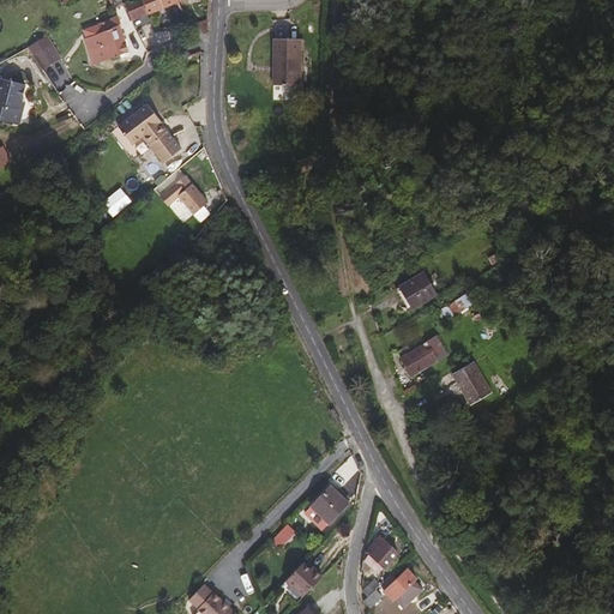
[(149,13),(143,0),(131,0),(126,2),(124,4),(130,20),(149,13)]
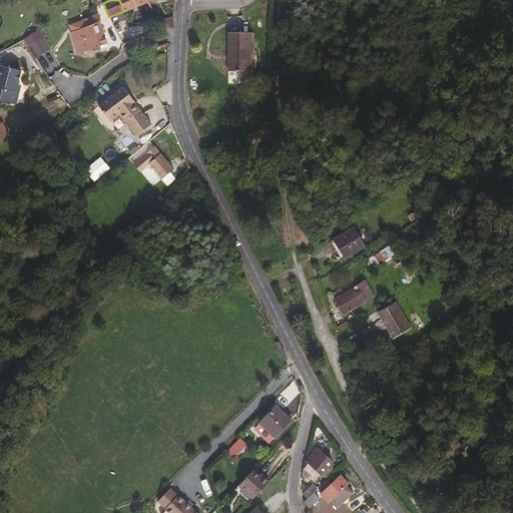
[(147,2),(146,0),(119,0),(124,11),(147,2)]
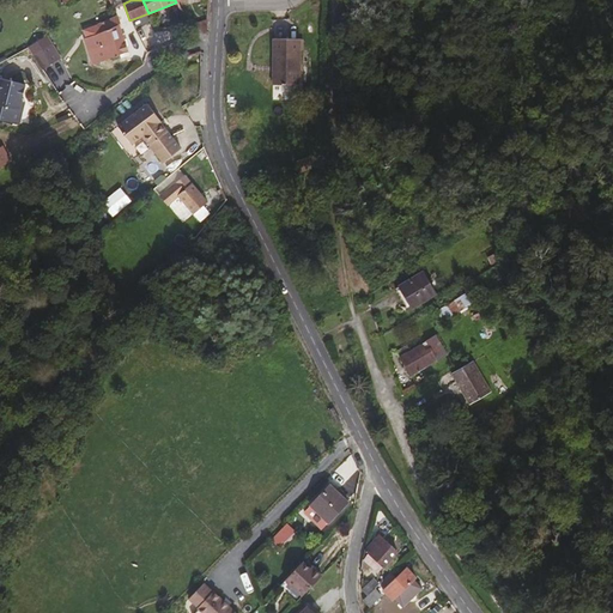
[(127,53),(119,25),(120,25),(117,18),(98,25),(99,28),(102,34),(97,35),(85,40),(93,65),(127,53)]
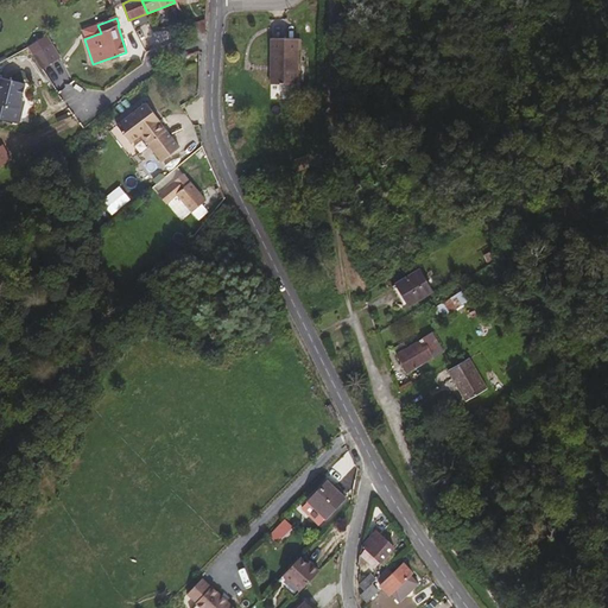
[(206,33),(206,19),(190,25),(201,35),(203,33),(206,33)]
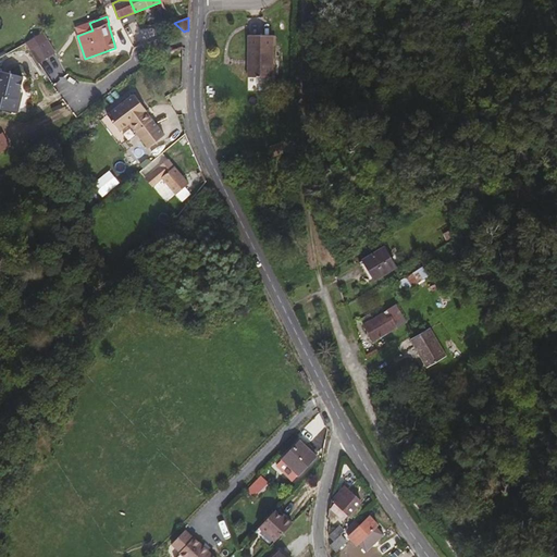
[(276,79),(281,38),(256,36),(251,77),(276,79)]
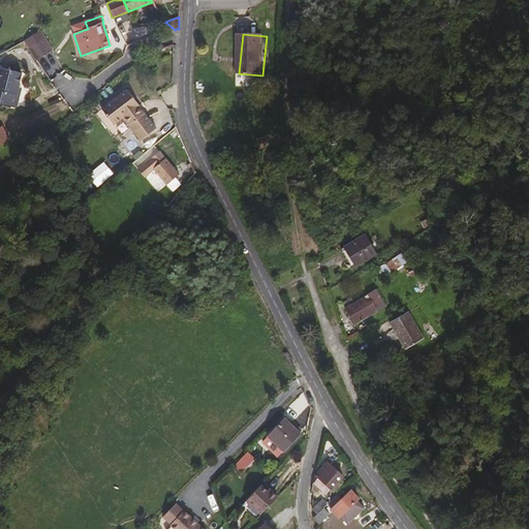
[(52,52),(43,37),(28,47),(36,60),(52,52)]
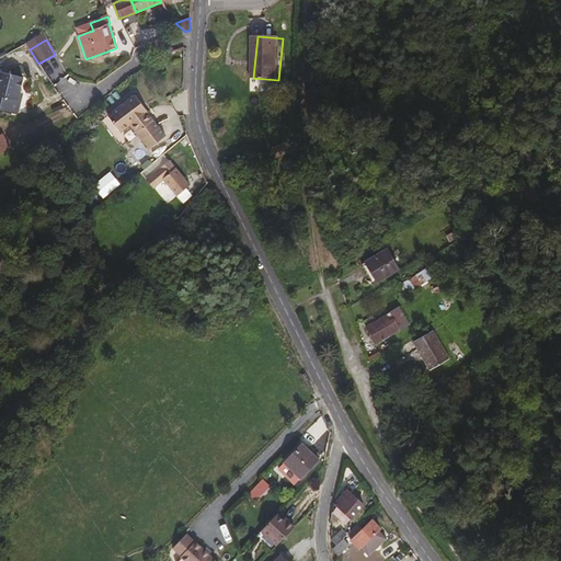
[(12,99),(19,75),(0,69),(0,109),(8,111),(12,107),(13,101),(12,99)]
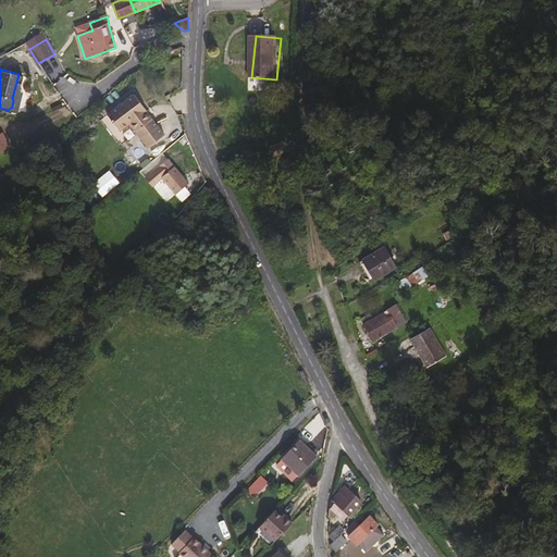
[(136,93),(109,112),(120,130),(131,122),(148,147),(164,134),(147,110),(148,110),(136,93)]
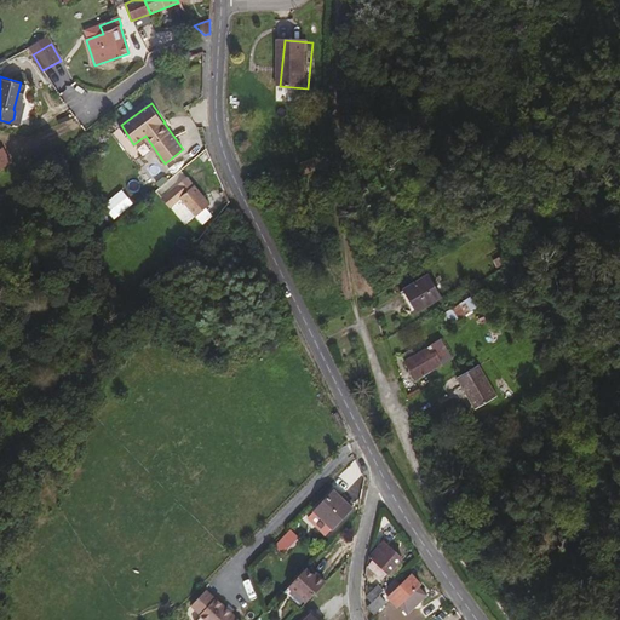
[(320,172),(316,160),(305,164),(309,174),(320,172)]
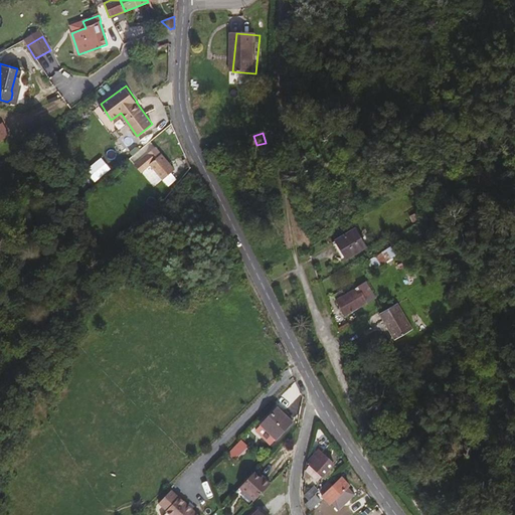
[(173,170),(153,148),(133,166),(139,173),(148,165),(162,180),(173,170)]
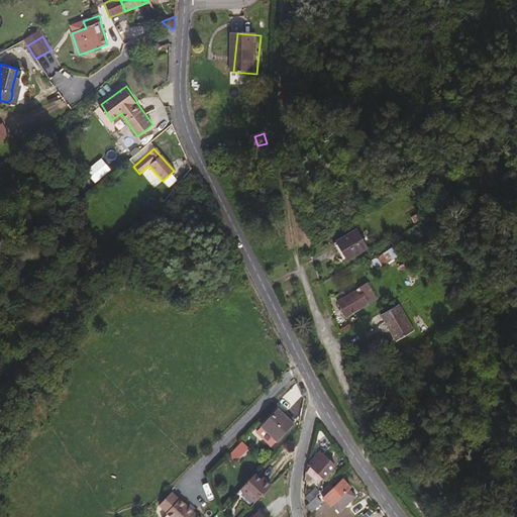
[(102,158),(86,171),(96,183),(111,170),(102,158)]
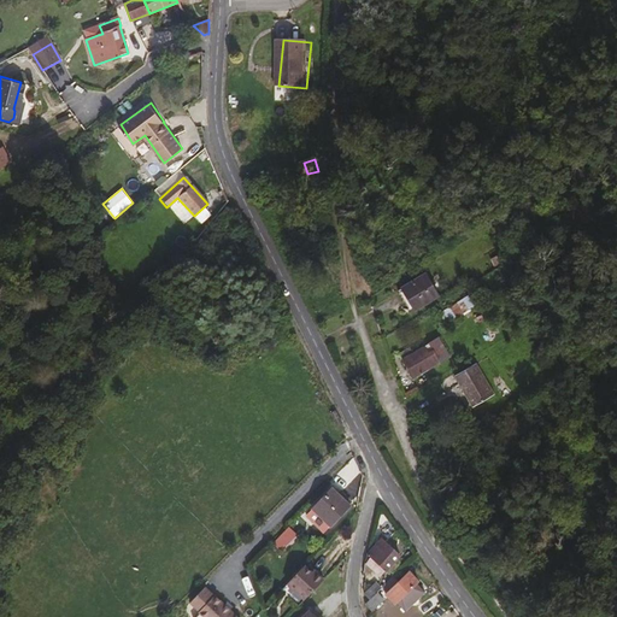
[(440,298),(427,276),(406,288),(419,310),(440,298)]
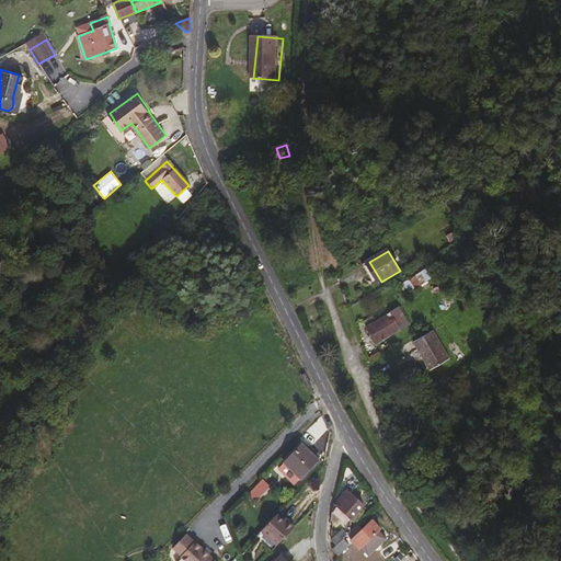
[(381,282),(369,262),(366,264),(378,284),(381,282)]
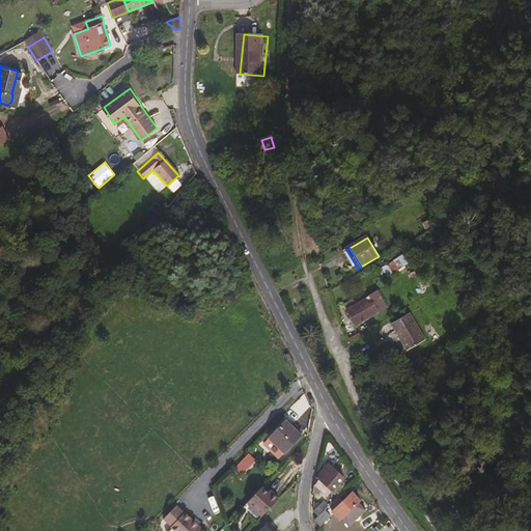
[(395,273),(402,268),(397,259),(390,264),(395,273)]
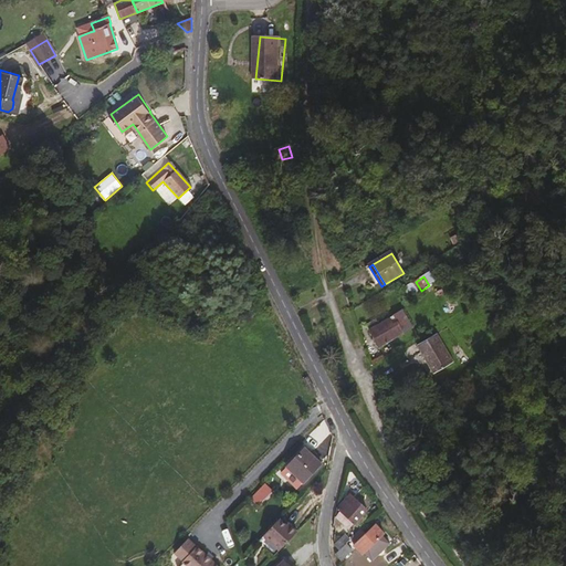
[(401,304),(392,291),(380,297),(389,311),(401,304)]
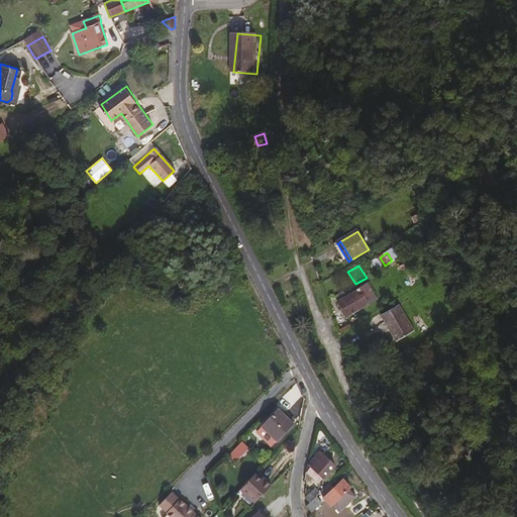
[(348,316),(380,299),(371,283),(349,295),(346,292),(337,297),(348,316)]
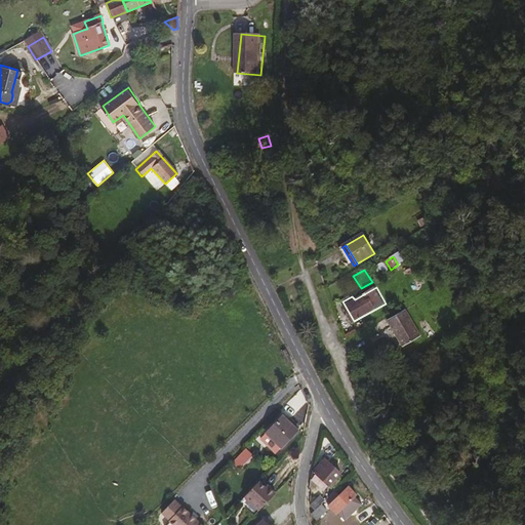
[(421,333),(408,309),(391,319),(404,344),(421,333)]
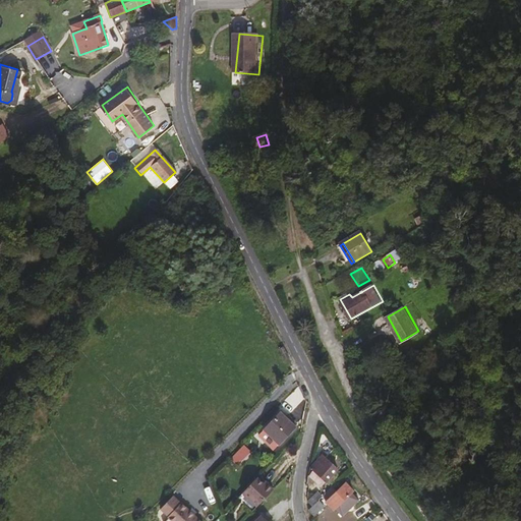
[(278,443),(293,426),(279,412),(263,428),(278,443)]
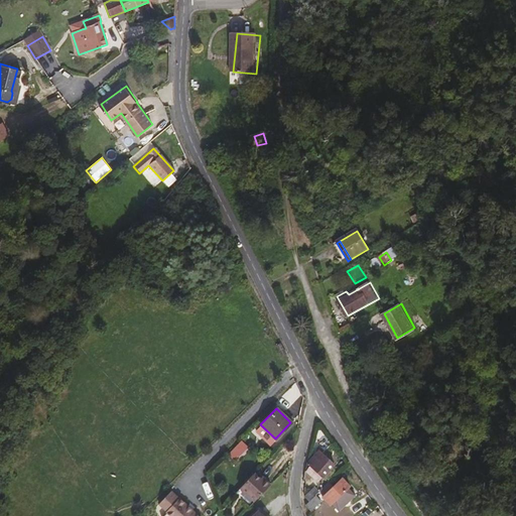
[(242,429),(232,419),(225,426),(235,435),(242,429)]
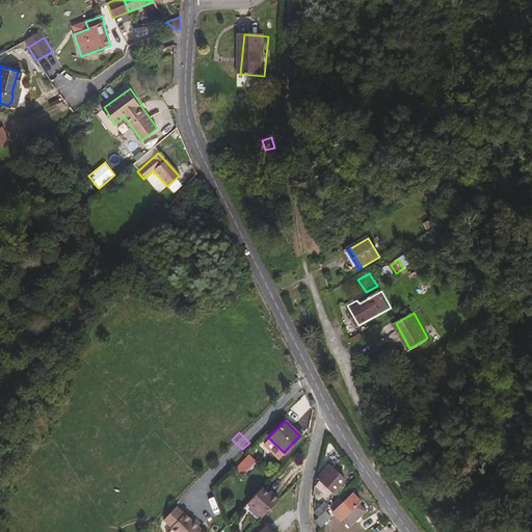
[(239,472),(253,459),(247,454),(234,467),(239,472)]
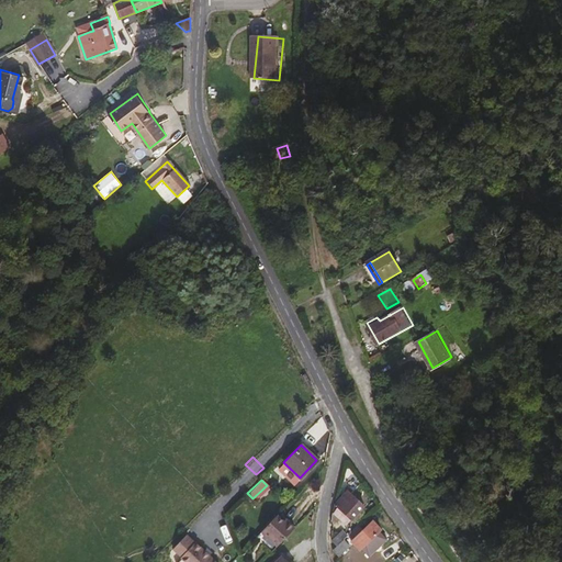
[(362,506),(347,491),(334,504),(337,506),(339,509),(336,512),(336,514),(339,517),(346,524),(362,506)]
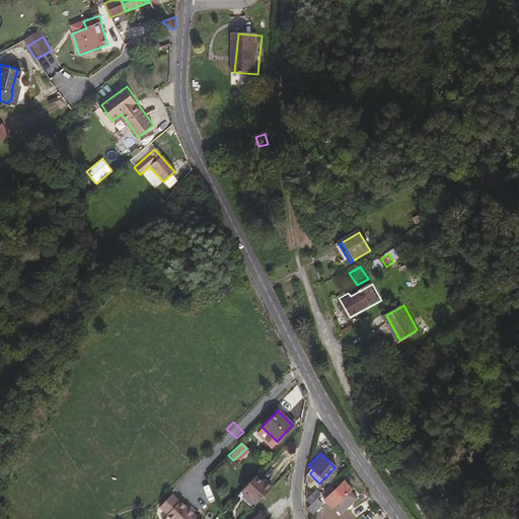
[(313,477),(310,474),(310,472),(313,470),(311,467),(306,472),(305,480),(309,482),(313,477)]
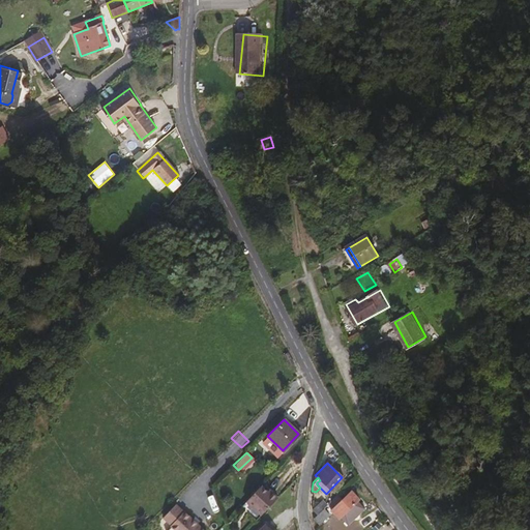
[(264,510),(281,493),(274,487),(272,489),(264,480),(249,496),(264,510)]
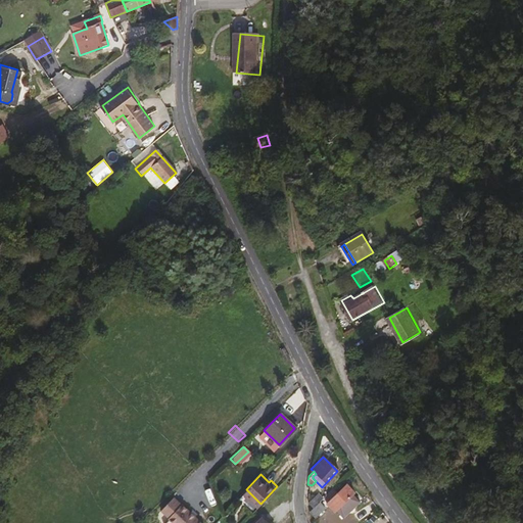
[(335,510),(353,492),(345,484),(336,493),(332,489),(326,495),(330,500),(328,502),(335,510)]
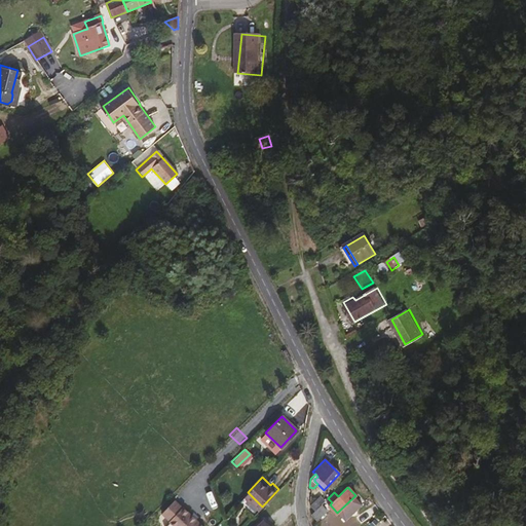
[(314,509),(323,499),(317,494),(308,503),(314,509)]
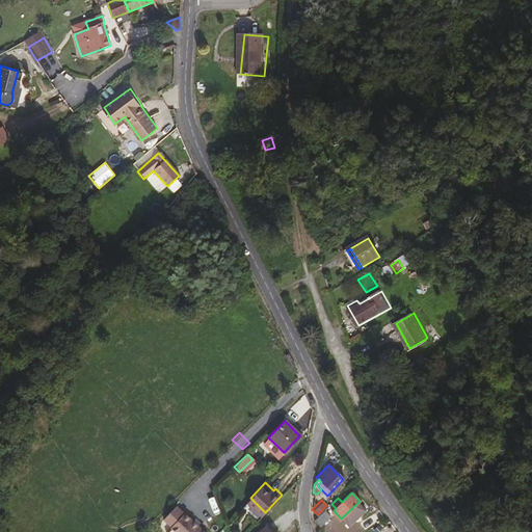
[(205,531),(178,505),(162,521),(175,531),(205,531)]
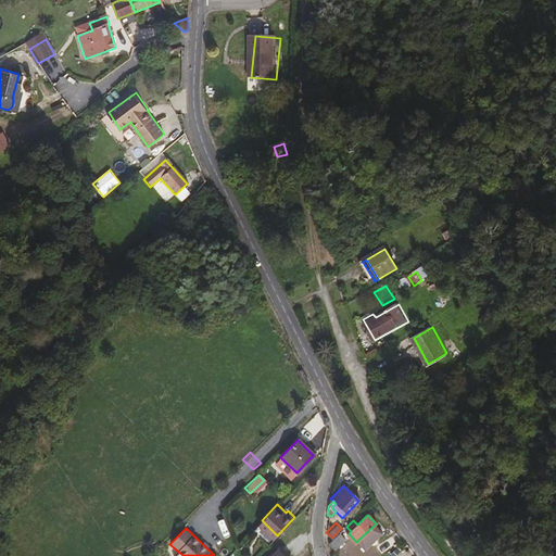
[(333,548),(344,539),(339,533),(329,543),(333,548)]
